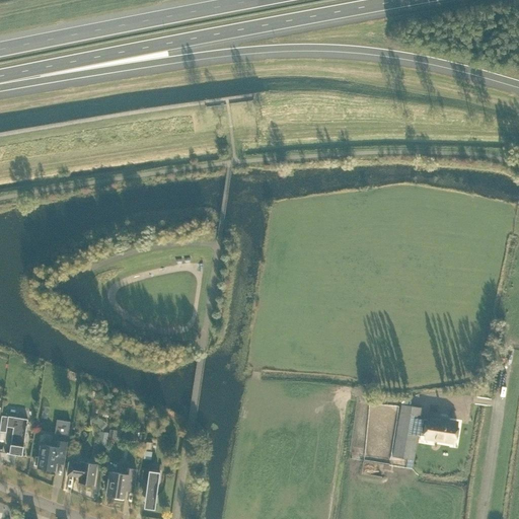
[(401,404),(393,456),(414,460),(418,434),(425,436),(424,440),(455,445),(456,439),(458,440),(460,427),(457,426),(458,421),(428,416),(427,420),(421,419),(422,408),(401,404)]
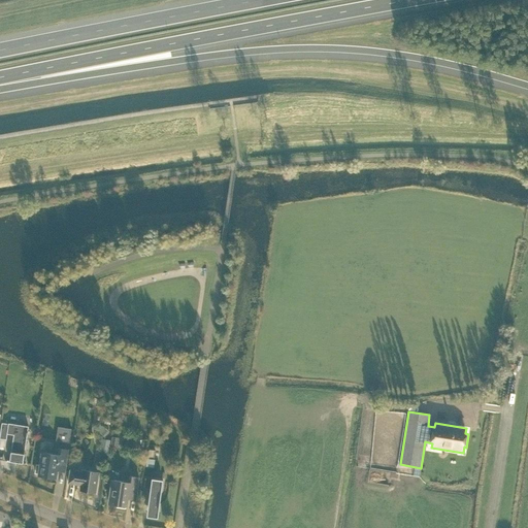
[(8,424),(2,423),(0,434),(0,438),(6,440),(7,434),(13,435),(9,461),(23,463),(29,427),(8,424)]
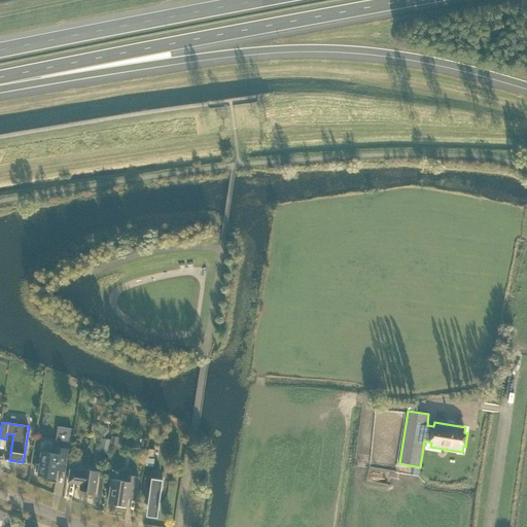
[(97,431),(104,436),(109,430),(102,424),(97,431)]
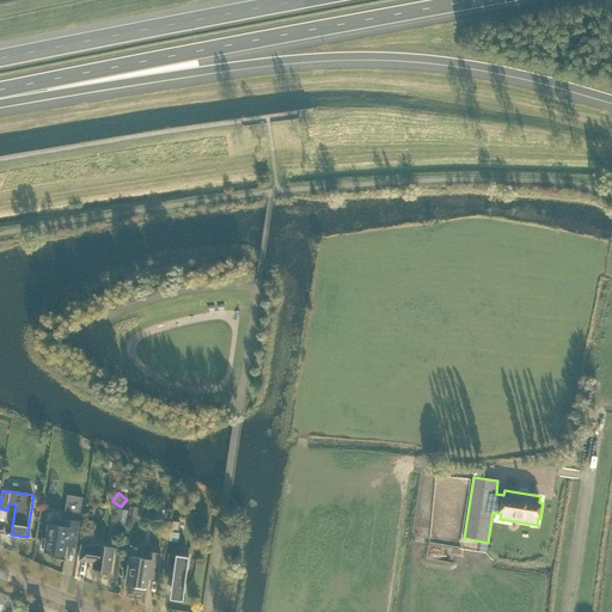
[(67,495),(65,512),(80,513),(83,497),(67,495)]
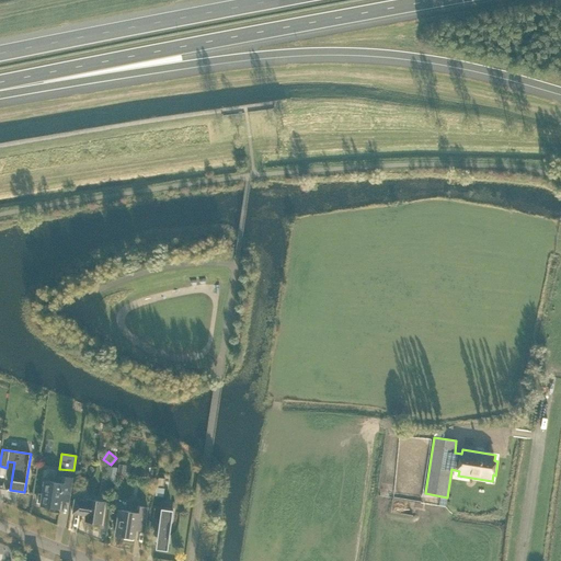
[(58,476),(57,482),(44,481),(42,494),(38,494),(37,503),(41,504),(41,505),(60,508),(61,500),(69,502),(72,478),(58,476)]
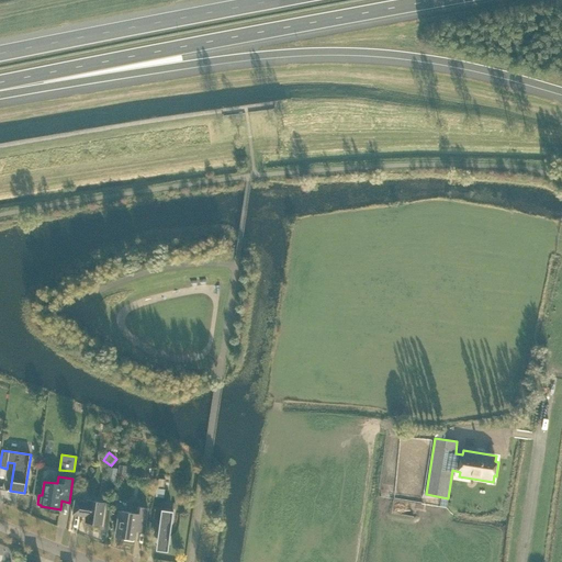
[(164,498),(165,489),(164,489),(165,479),(159,479),(157,489),(157,487),(155,497),(164,498)]
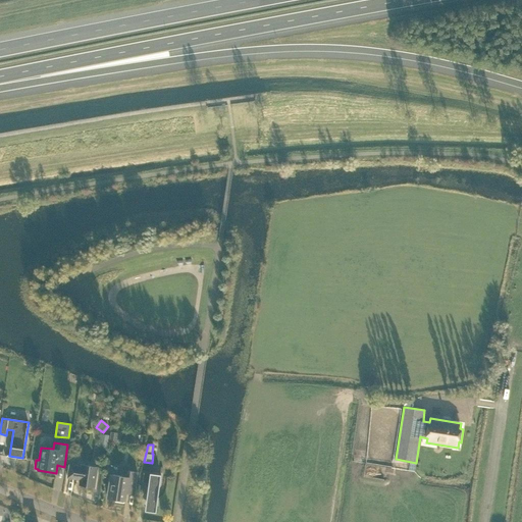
[(80,479),(79,485),(95,487),(98,467),(82,465),(82,467),(69,465),(67,478),(76,479),(76,478),(80,479)]
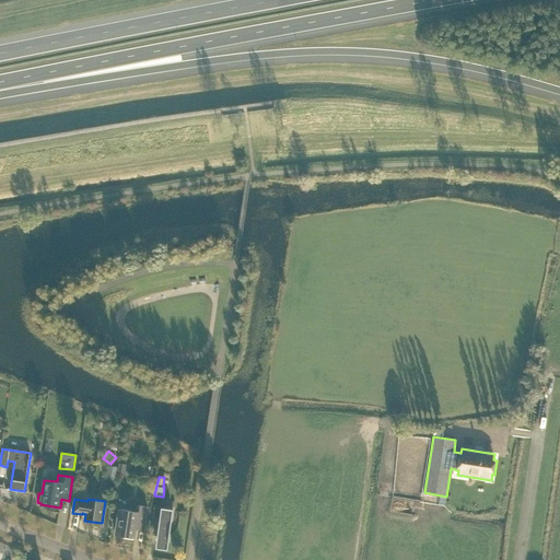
[(143,531),(144,524),(147,506),(132,504),(131,511),(119,510),(115,534),(124,535),(124,538),(133,539),(133,537),(135,537),(136,529),(143,531)]
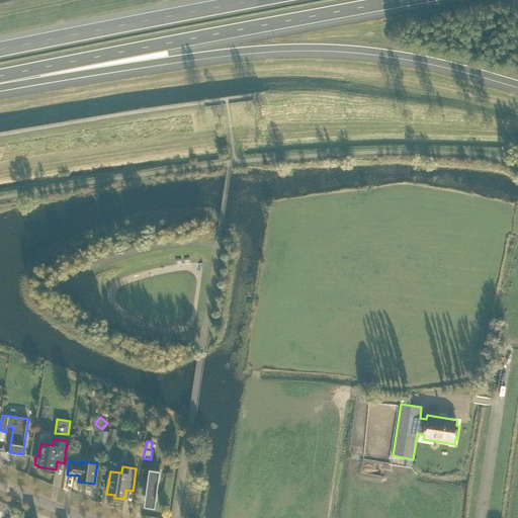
[(143,469),(141,479),(148,480),(144,507),(155,509),(159,481),(158,481),(160,471),(143,469)]
